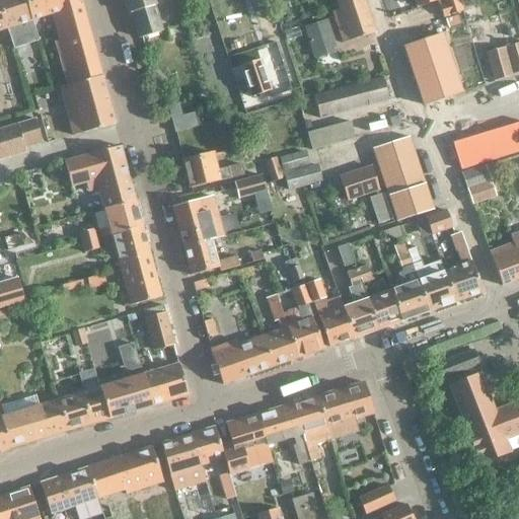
[(0,0),(0,7),(7,30),(13,50),(38,42),(31,22),(23,0),(0,0)]
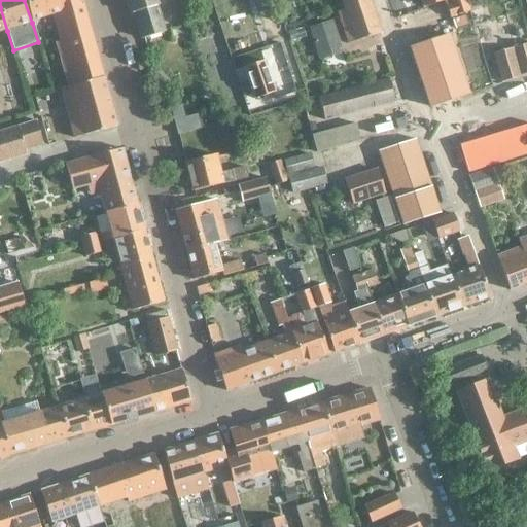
[(67,23),(60,0),(24,0),(32,23),(55,15),(59,30),(63,29),(62,25),(67,23)]
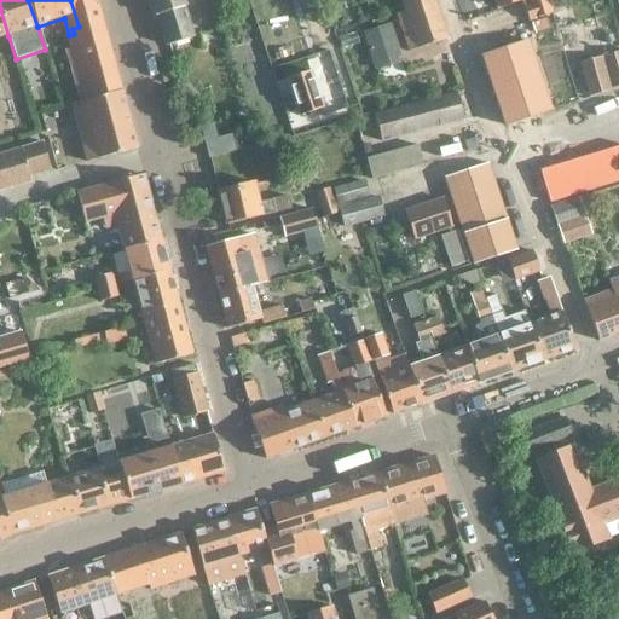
[(67,51),(79,90),(82,103),(73,105),(90,162),(139,149),(96,0),(70,0),(79,27),(73,29),(74,34),(77,47),(67,51)]
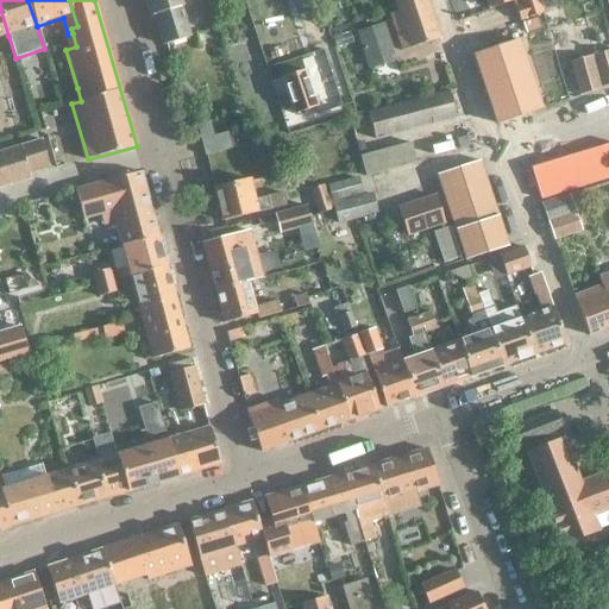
[(148,0),(151,11),(152,16),(154,14),(164,45),(190,36),(181,6),(182,6),(180,0),(148,0)]
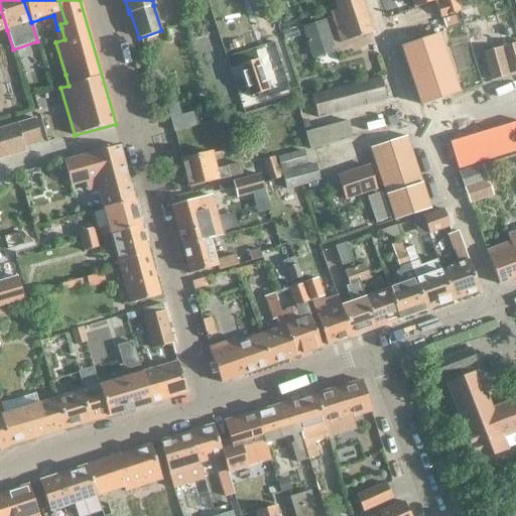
[(268,0),(247,0),(251,9),(270,3),(268,0)]
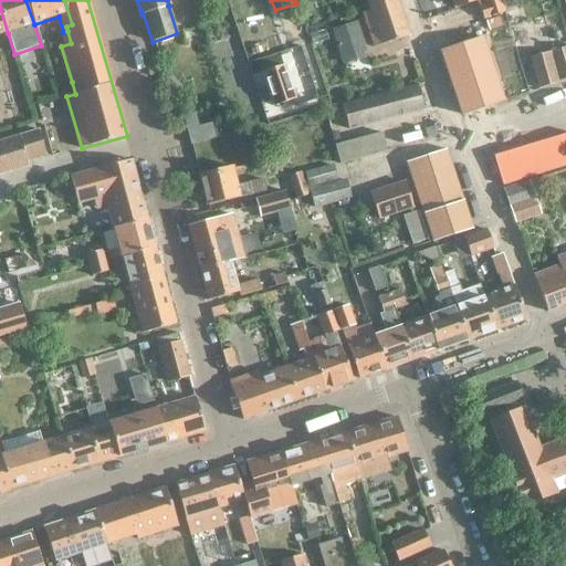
[(374,48),(408,35),(396,0),(366,0),(370,12),(363,14),(374,48)]
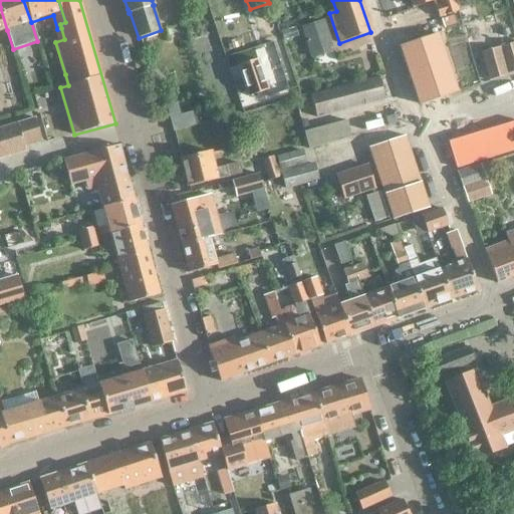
[(458,12),(454,0),(438,0),(440,5),(436,6),(439,17),(458,12)]
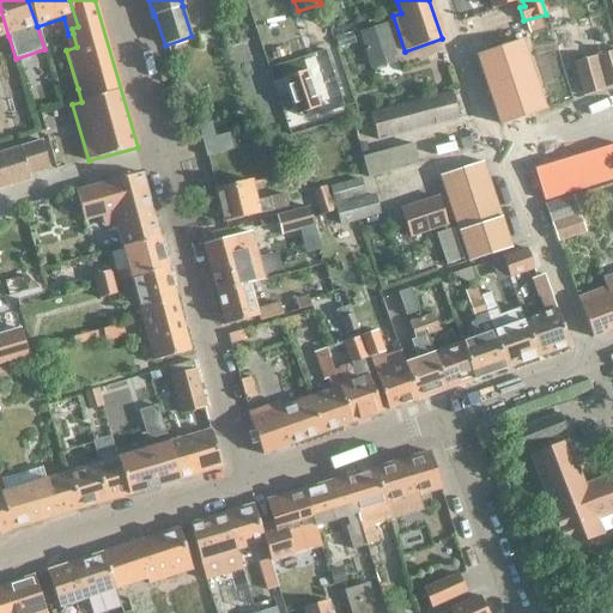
[(371,68),(396,60),(384,25),(360,34),(371,68)]
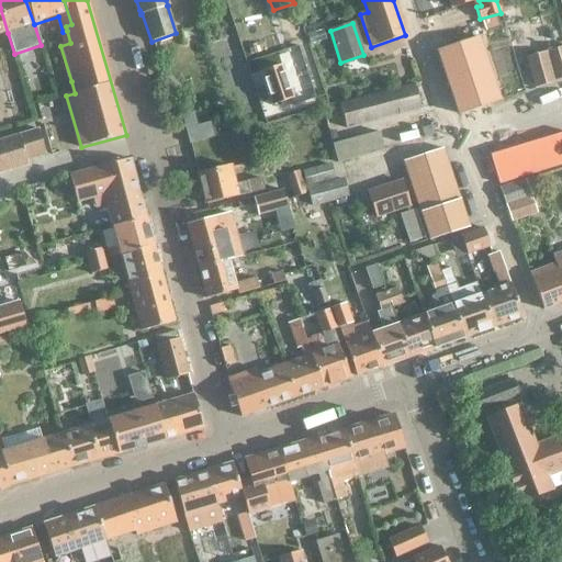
[(458,114),(498,101),(478,38),(436,53),(458,114)]
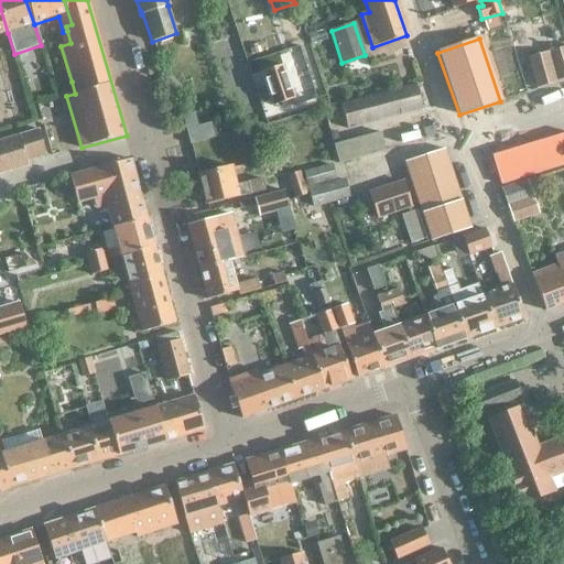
[(563,49),(528,58),(537,89),(563,82),(563,49)]
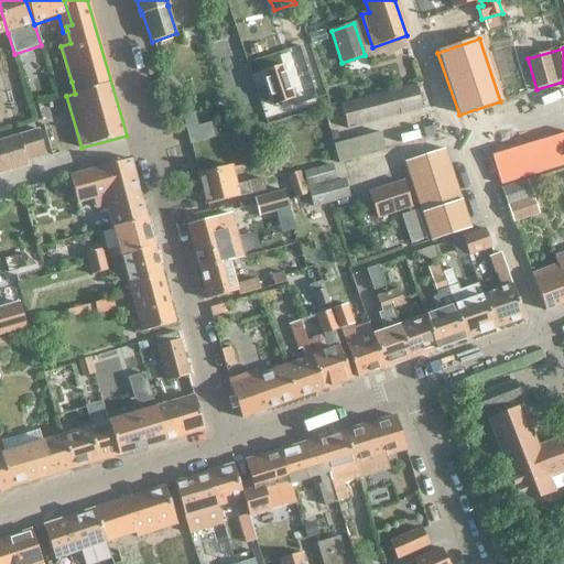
[(261,72),(272,105),(293,98),(283,65),(261,72)]
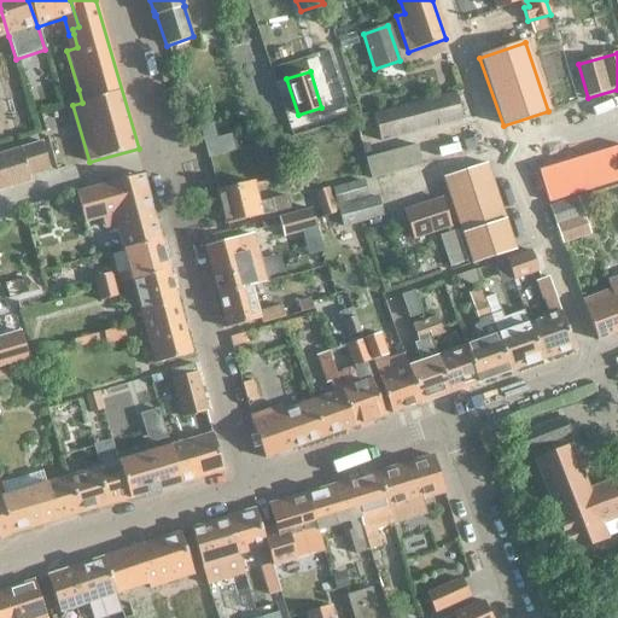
[(380,141),(462,120),(455,93),(373,115),(380,141)]
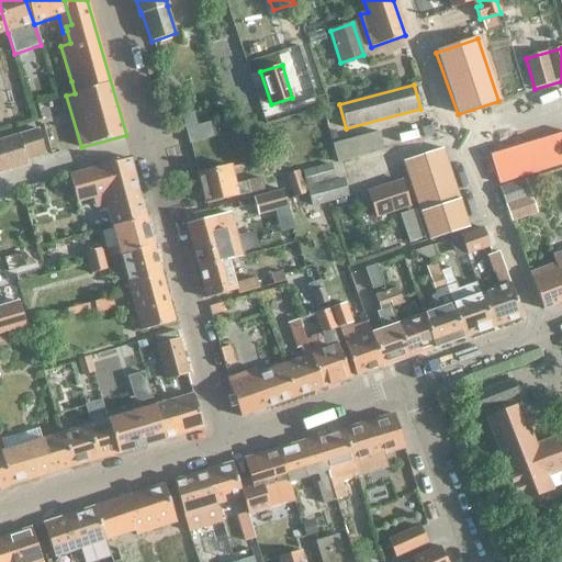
[(190,143),(213,137),(210,122),(186,128),(190,143)]
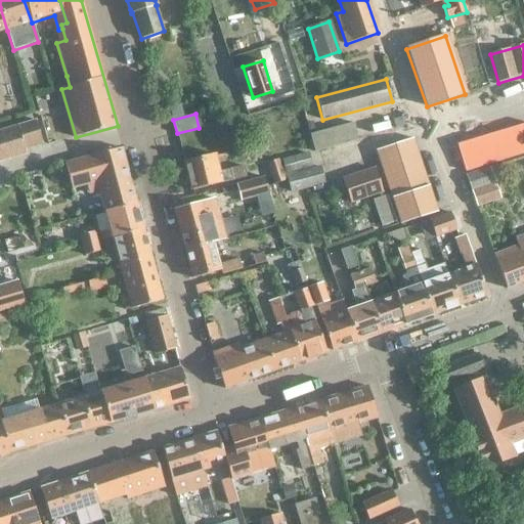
[(34,120),(16,126),(24,149),(41,143),(34,120)]
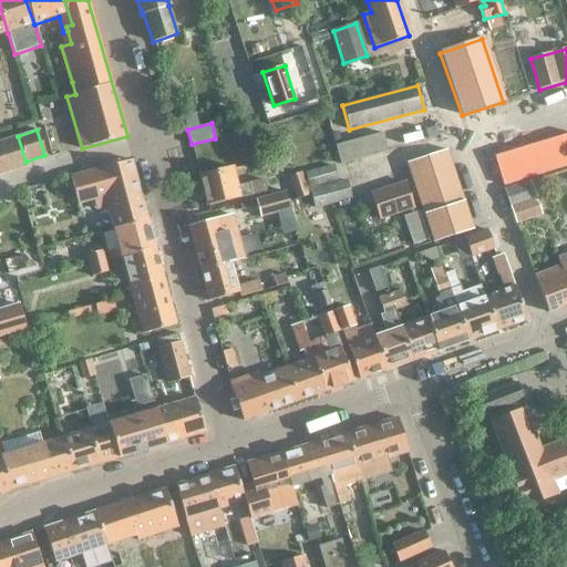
[(388,152),(382,133),(336,145),(340,164),(388,152)]
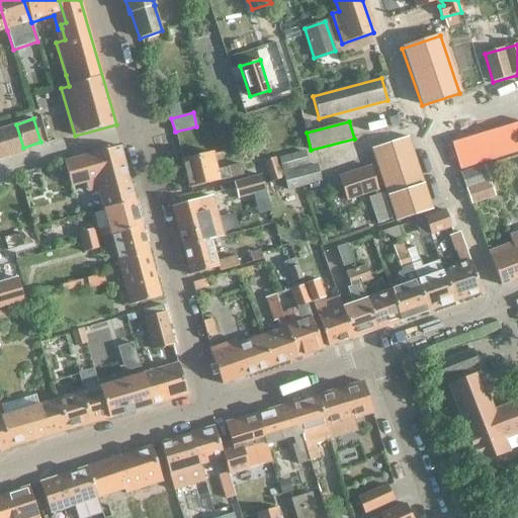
[(460,169),(517,151),(517,121),(452,143),(460,169)]
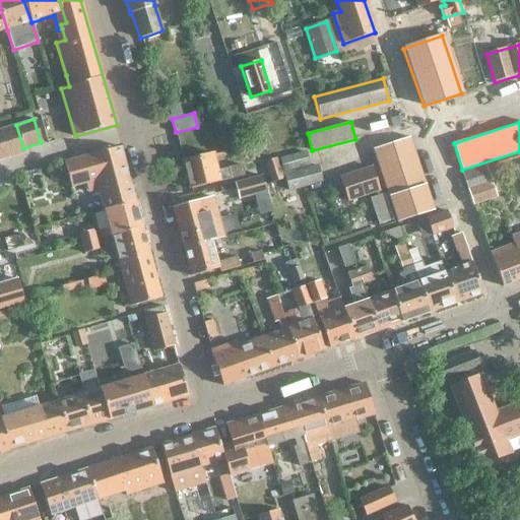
[(16,125),(0,129),(0,160),(25,152),(23,148),(16,125)]
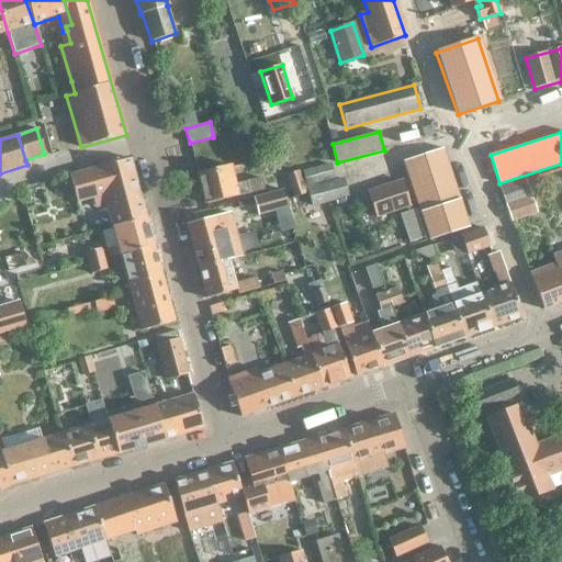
[(428,239),(468,226),(441,148),(403,161),(419,213),(420,213),(428,239)]
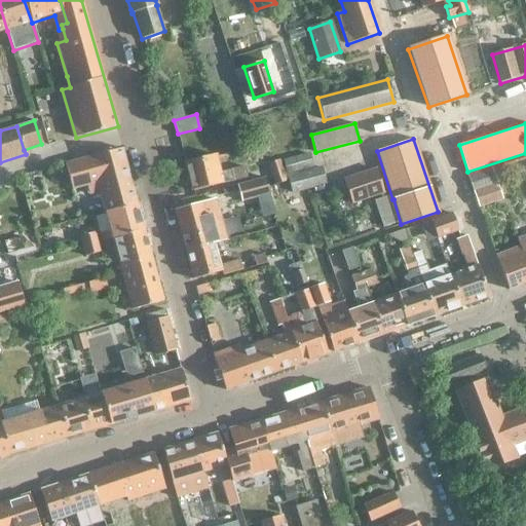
[(137,203),(130,181),(122,149),(66,163),(73,189),(87,185),(89,194),(100,192),(105,213),(137,203)]
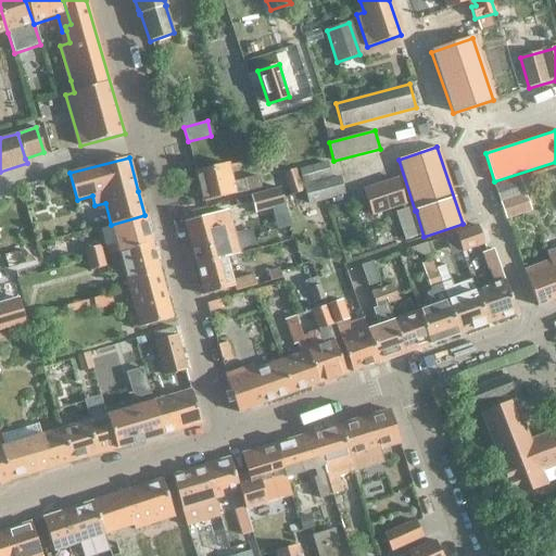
[(303,184),(329,176),(326,163),(300,169),(303,184)]
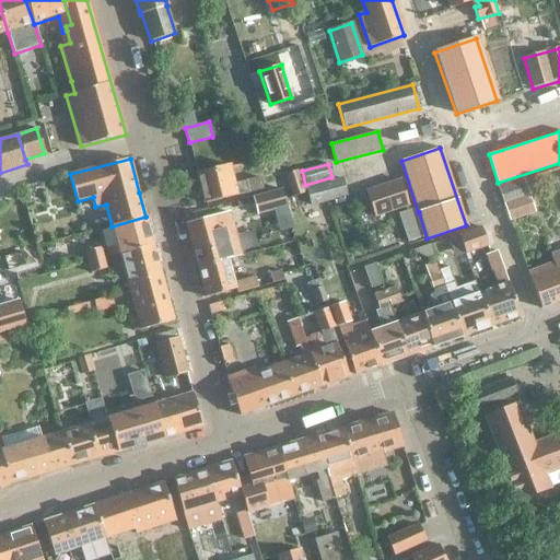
[(292,197),(304,194),(296,170),(284,174),(292,197)]
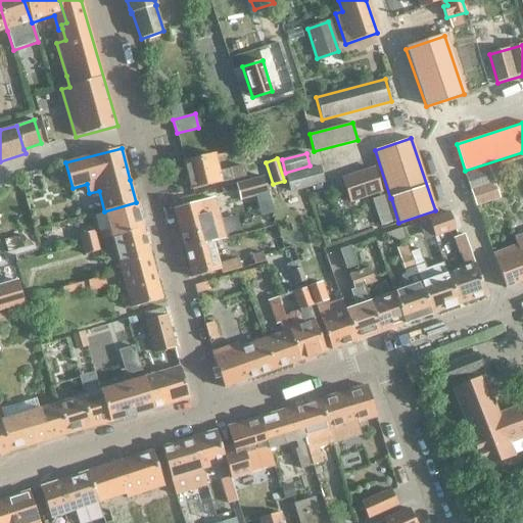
[(216,160),(185,168),(190,189),(232,179),(245,176),(243,165),(229,169),(218,172),(216,160)]
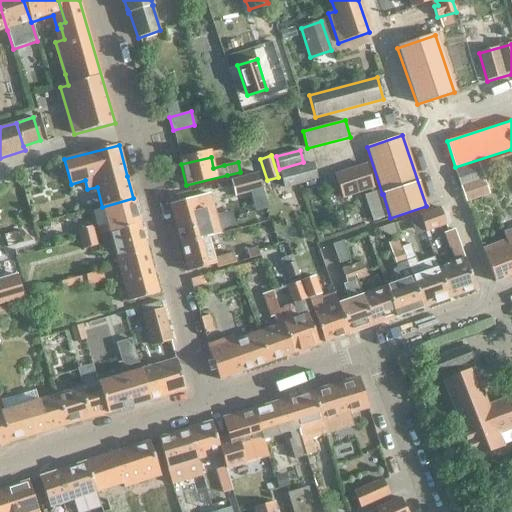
[(285,188),(316,179),(311,163),(280,172),(285,188)]
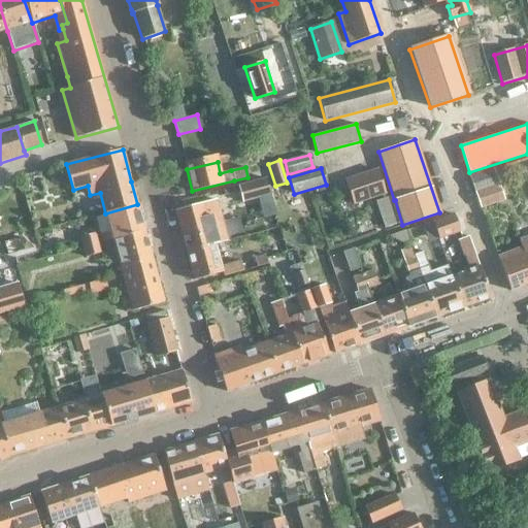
[(474,193),(498,185),(493,169),(469,176),(474,193)]
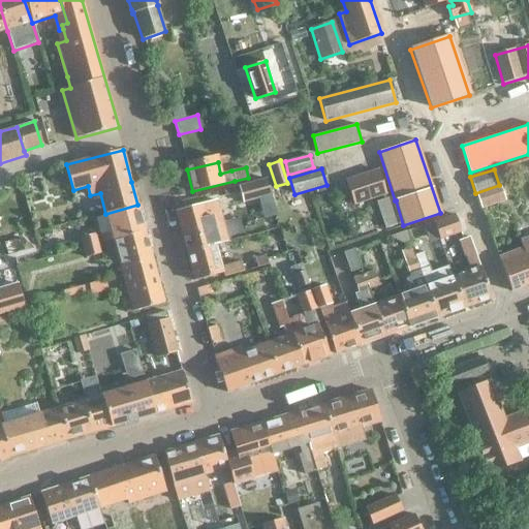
[(353,205),(385,194),(378,170),(345,182),(353,205)]
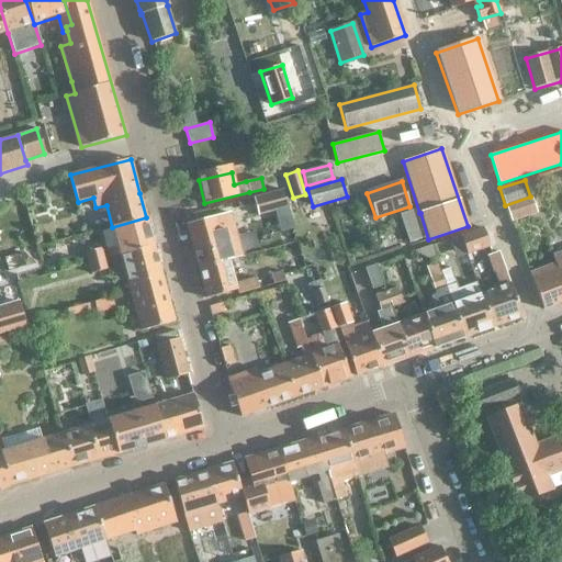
[(282,191),(254,198),(258,216),(288,209),(282,191)]
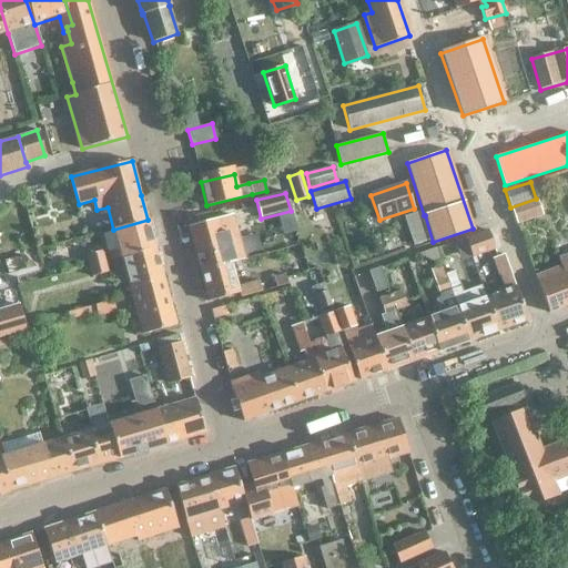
[(541,215),(536,199),(510,208),(516,223),(541,215)]
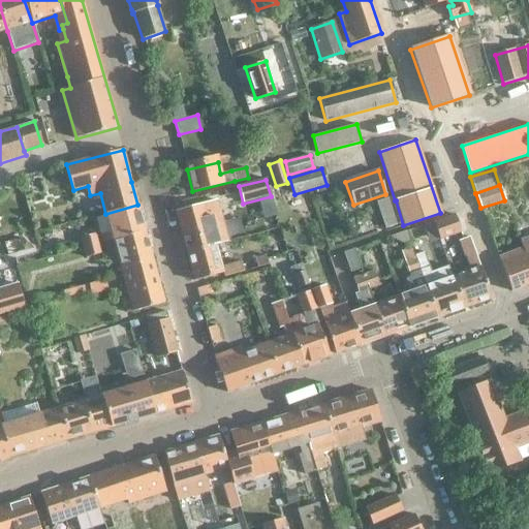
[(205,204),(176,212),(186,253),(216,245),(227,242),(217,200),(205,204)]
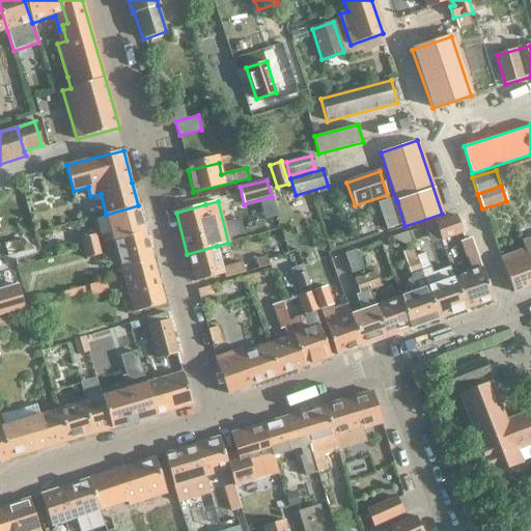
[(138,205),(106,215),(111,232),(102,235),(104,243),(113,241),(145,232),(138,205)]
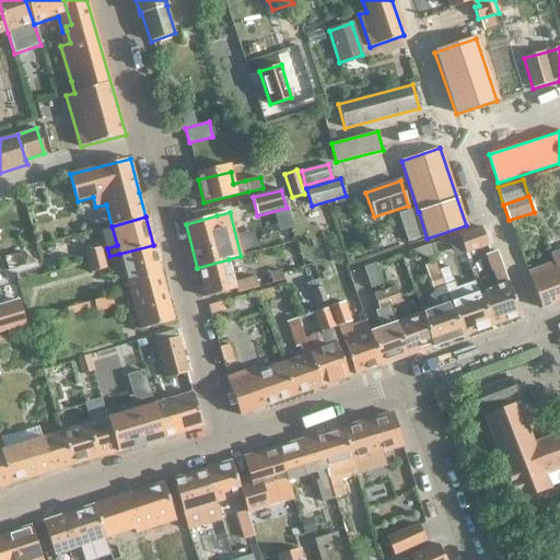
[(480,228),(457,235),(464,254),(487,246),(480,228)]
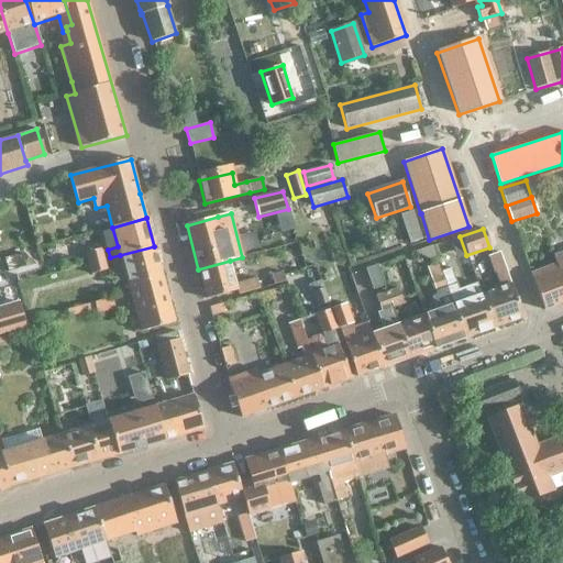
[(141,282),(162,276),(154,246),(120,255),(130,294),(143,290),(141,282)]
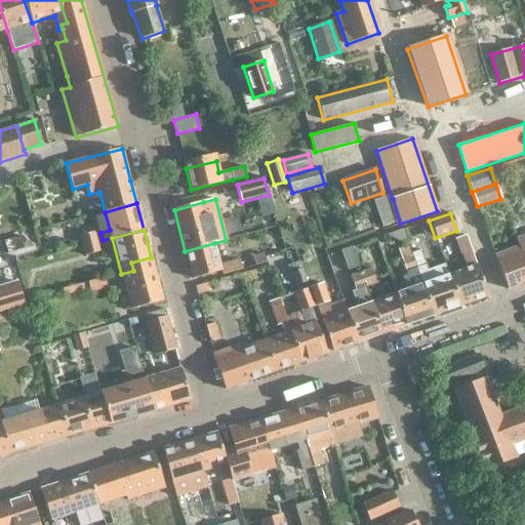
[(80,237),(82,246),(97,241),(95,233),(80,237)]
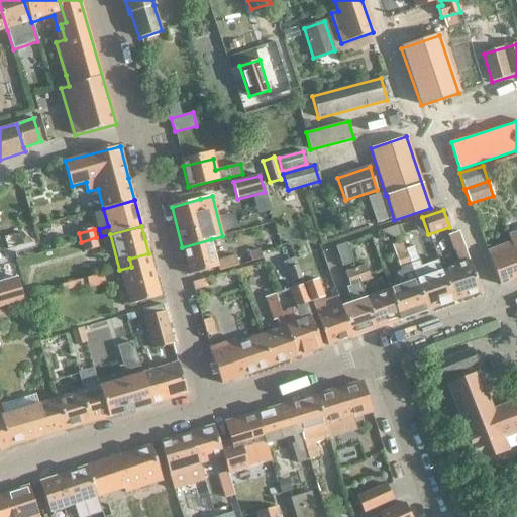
[(458,266),(442,272),(452,301),(479,292),(469,262),(457,231),(447,235),(452,250),(453,249),(458,266)]
